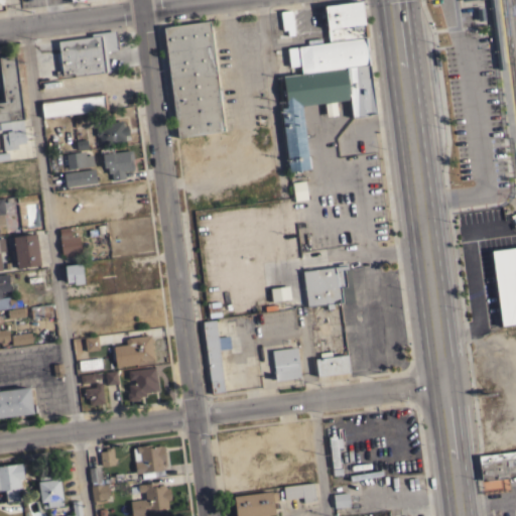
[(324,5),(361,1),(366,37),(329,42),(324,5)]
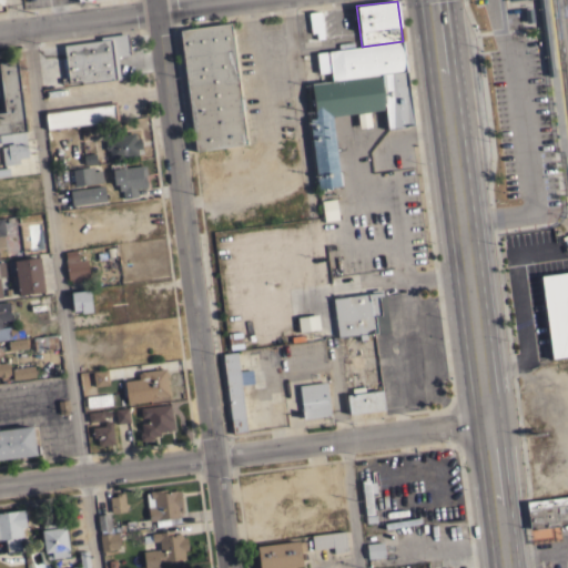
[(526,8),(534,7),(535,21),(528,22),(526,8)]
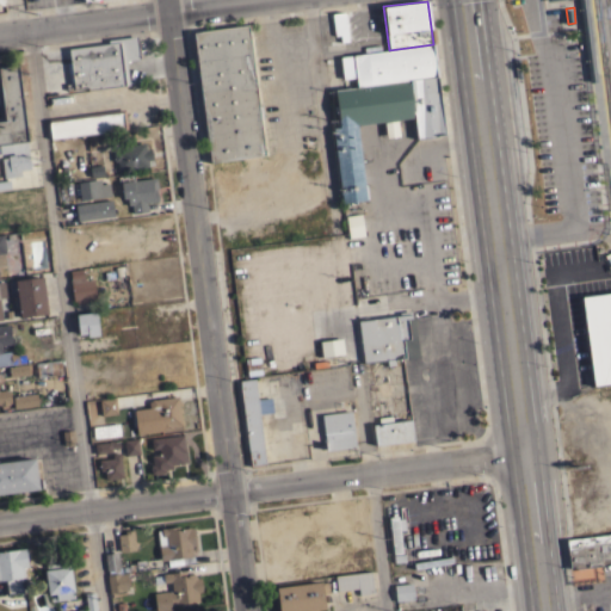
[(340,42),(339,35),(334,36),(332,13),(344,12),(347,41),(340,42)]
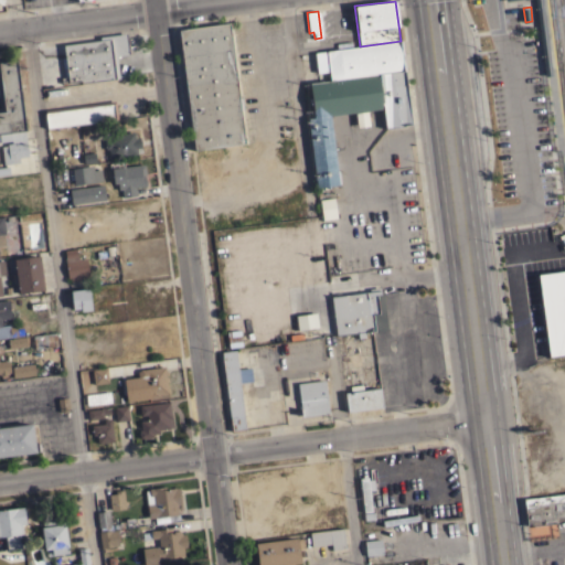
[(178,29),(230,22),(238,96),(242,96),(243,109),(241,109),(245,144),(193,150),(178,29)]
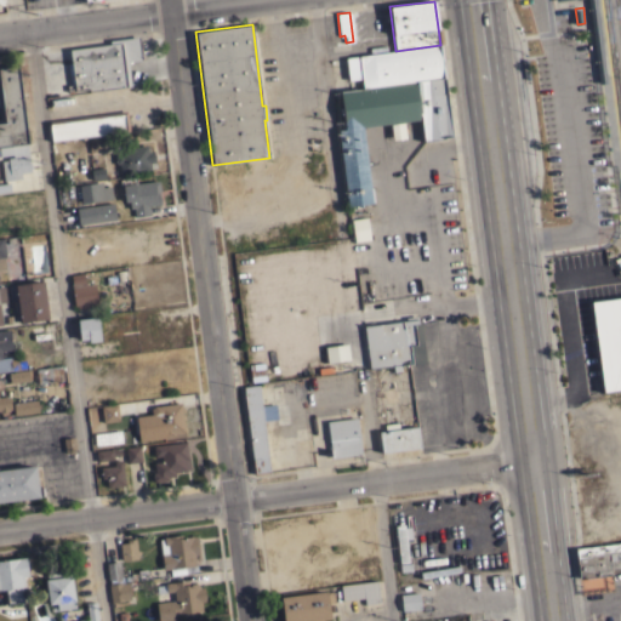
[(109,44),(109,40),(140,36),(142,60),(127,61),(131,86),(90,91),(89,89),(68,91),(67,85),(70,85),(69,78),(69,79),(67,63),(70,63),(69,50),(109,44)]
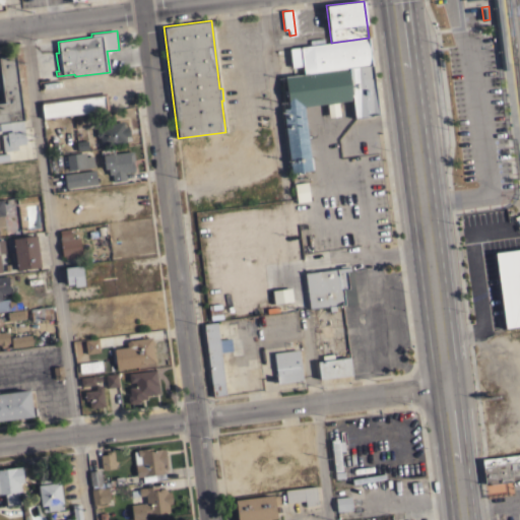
[(303,66),(291,67),(289,48),(331,43),(369,38),(372,64),(304,73),(303,66)]
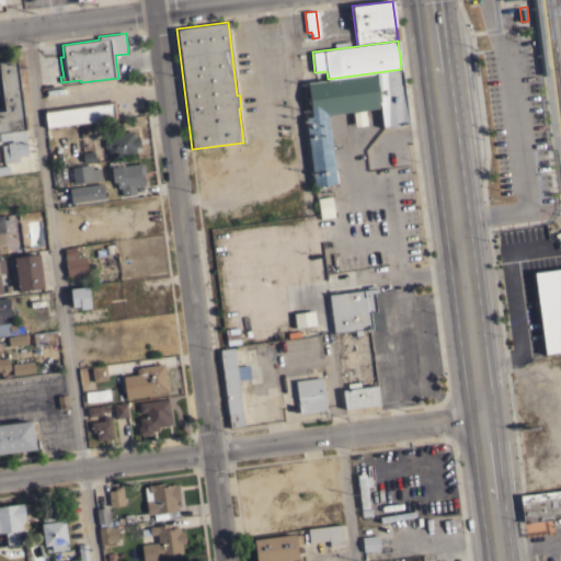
[(0,133),(0,109),(1,109),(0,100),(0,59),(16,57),(26,129),(24,129),(0,133)]
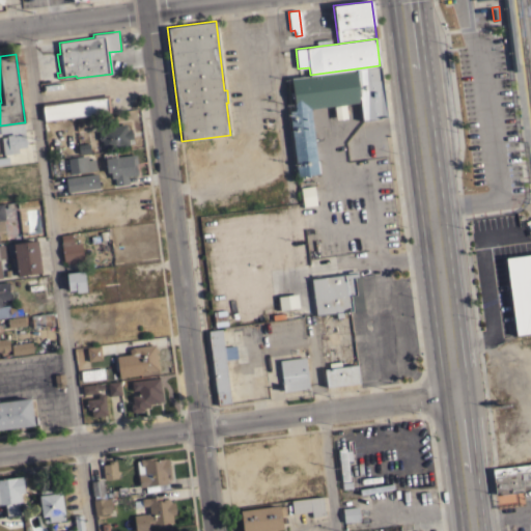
[(380,65),(386,117),(362,120),(360,102),(344,104),(346,118),(335,119),(333,106),(310,109),(318,173),(309,174),(310,176),(308,176),(307,174),(297,176),(288,111),(294,110),(295,110),(290,78),(310,75),(380,65)]
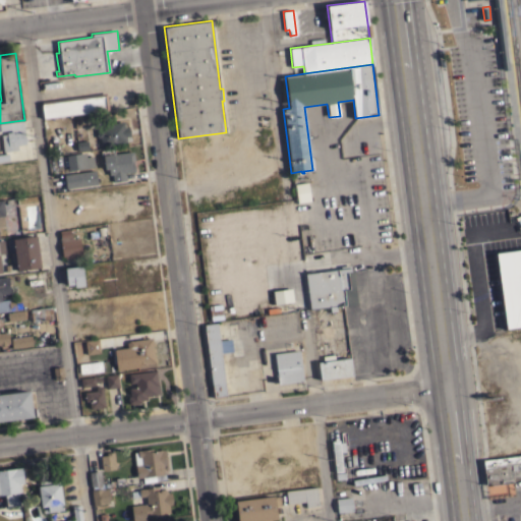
[(106,93),(108,110),(43,118),(41,102),(106,93)]
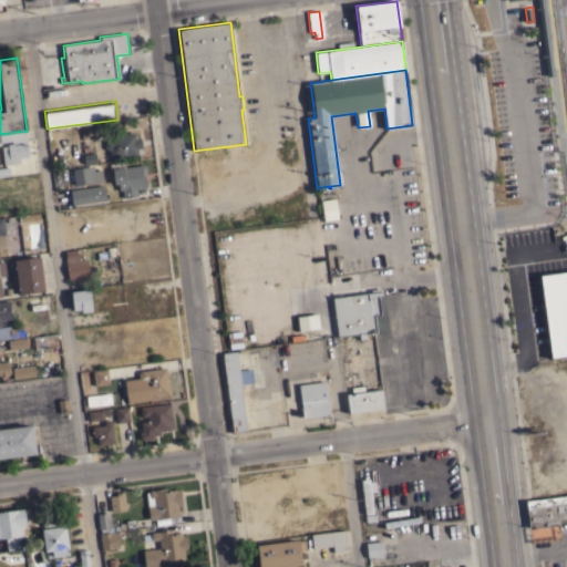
[(26,138),(28,138),(29,145),(27,145),(28,156),(19,157),(20,163),(3,165),(1,146),(7,145),(7,144),(6,144),(6,142),(0,142),(0,134),(24,131),(26,138)]
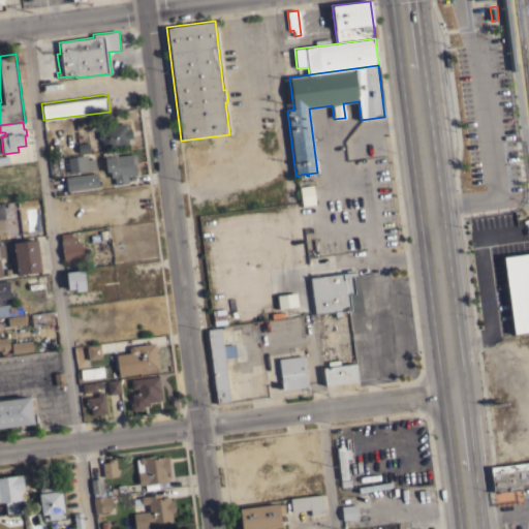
[(125,123),(126,128),(130,128),(132,143),(128,143),(128,145),(102,148),(100,139),(98,139),(97,130),(99,130),(99,126),(125,123)]
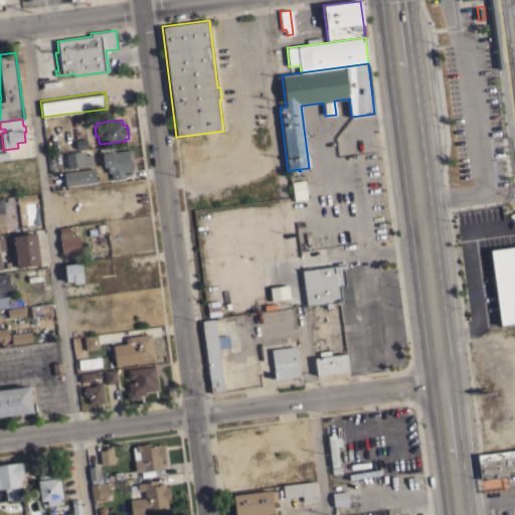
[(133,159),(132,159),(133,169),(123,171),(124,178),(112,180),(111,172),(108,172),(107,167),(104,167),(102,153),(132,149),(133,159)]
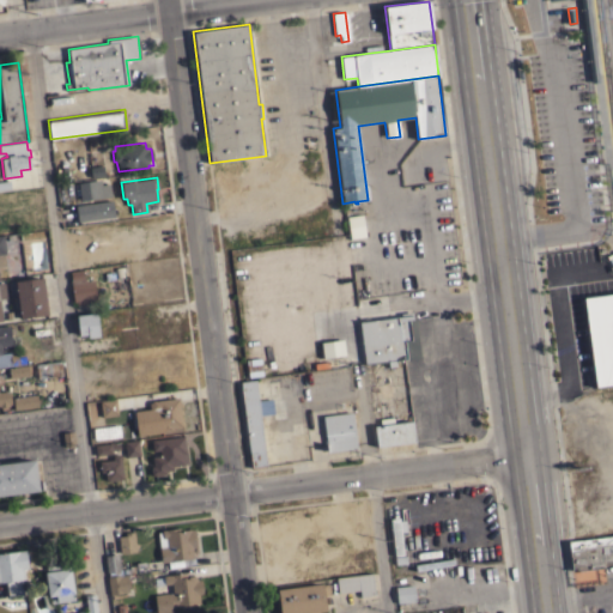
[(80,201),(78,182),(101,180),(101,184),(109,183),(111,196),(80,201)]
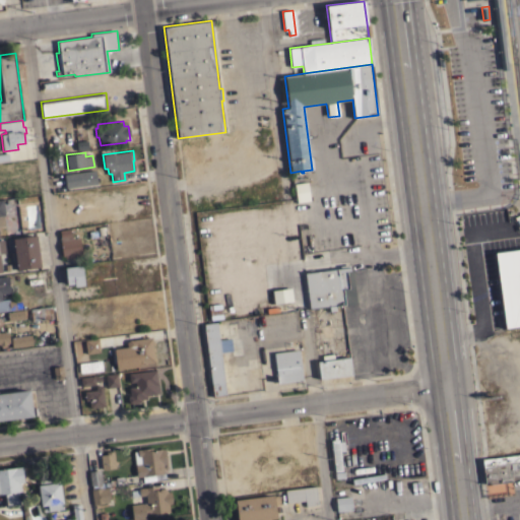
[(66,188),(64,174),(95,170),(96,184),(66,188)]
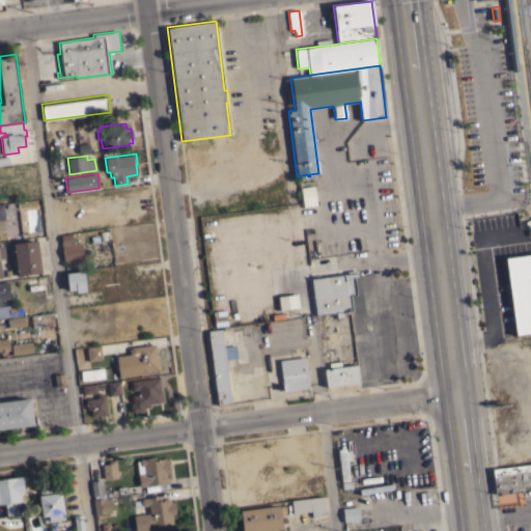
[(300,188),(313,186),(315,194),(301,196),(300,188)]
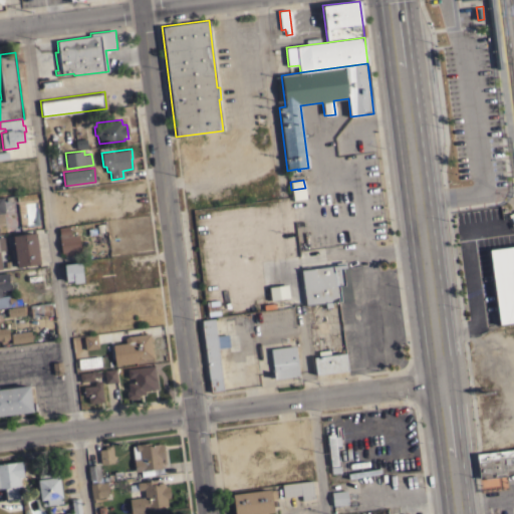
[(305,188),(306,198),(293,200),(291,190),(305,188)]
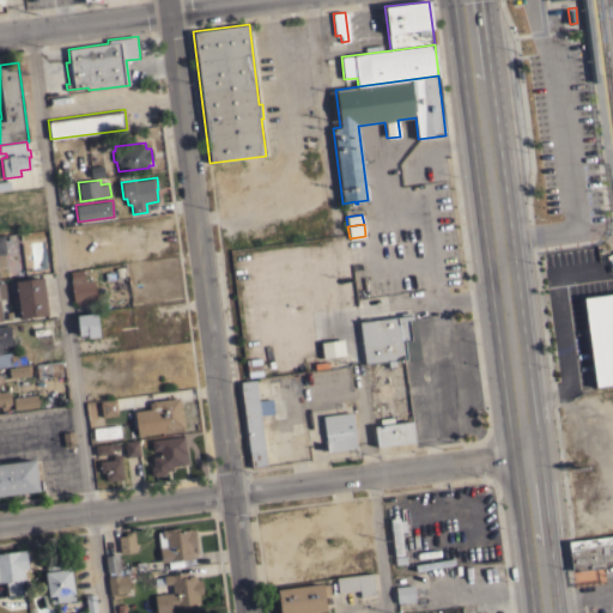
[(77,304),(76,302),(73,302),(70,280),(71,280),(70,271),(83,269),(84,278),(85,278),(86,280),(93,279),(97,302),(77,304)]
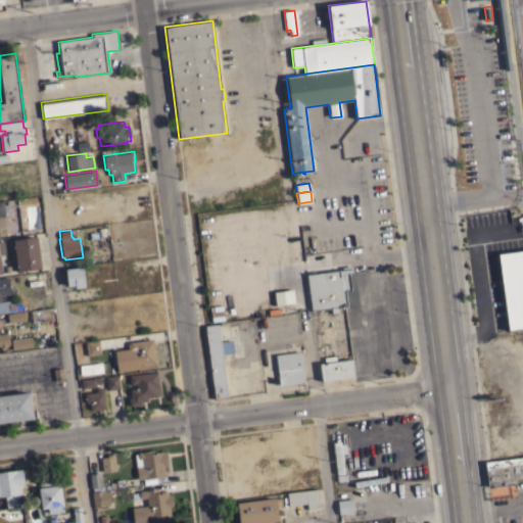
[(12,239),(37,236),(41,269),(16,272),(12,239)]
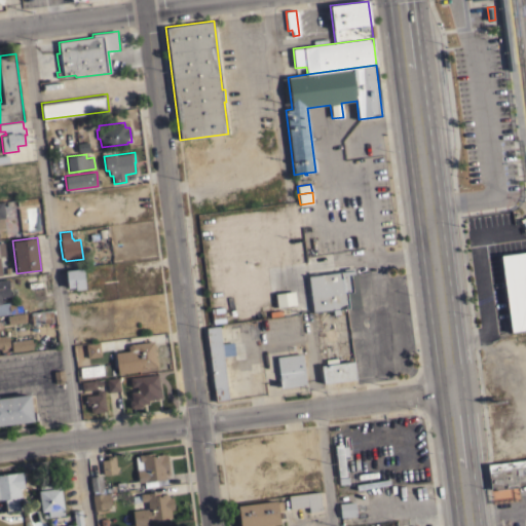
[(499,255),(525,251),(525,330),(510,332),(499,255)]
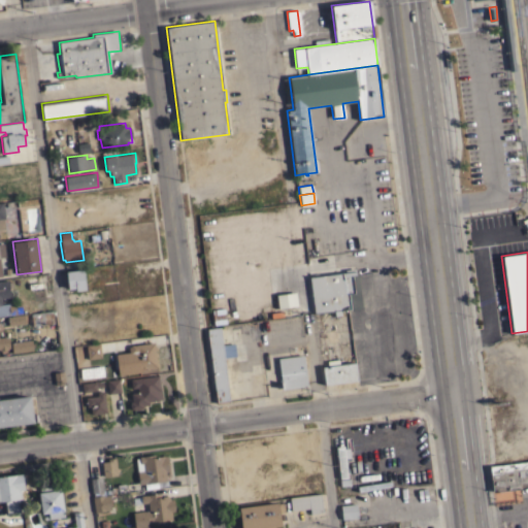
[(344,272),(344,269),(355,268),(356,274),(358,274),(362,308),(350,309),(340,310),(341,315),(334,316),(334,311),(314,314),(309,276),(344,272)]
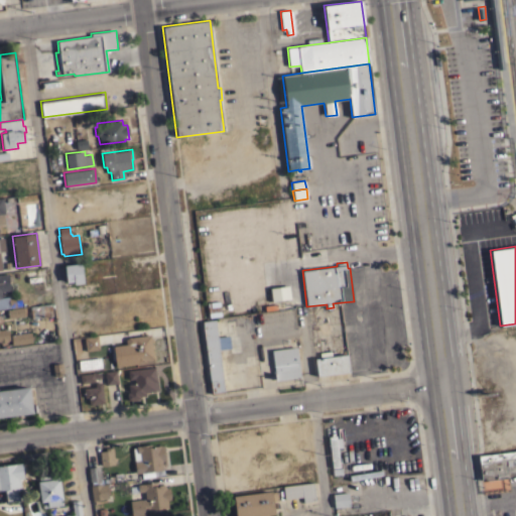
[(82,263),(84,282),(75,283),(75,281),(66,282),(63,265),(82,263)]
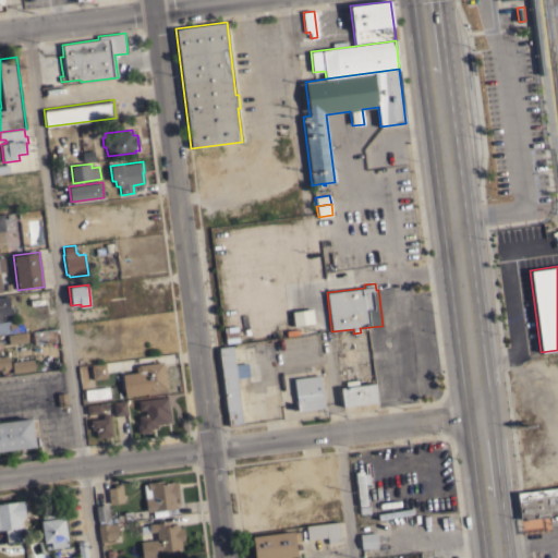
[(0,296),(9,295),(11,314),(4,315),(4,316),(1,316),(2,322),(22,318),(23,331),(0,334),(0,296)]
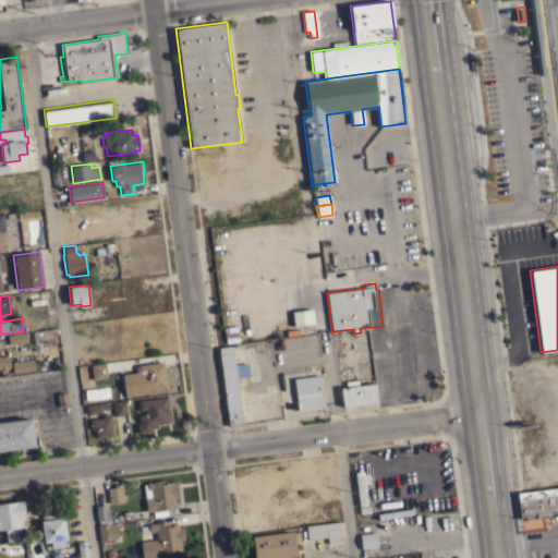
[(291,311),(312,308),(314,323),(293,326),(291,311)]
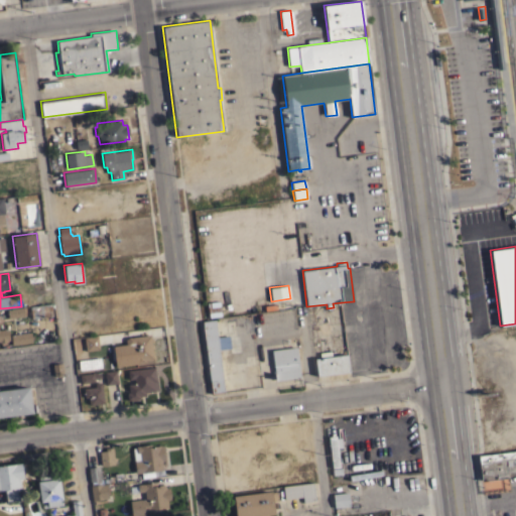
[(219,300),(221,315),(209,317),(207,302),(219,300)]
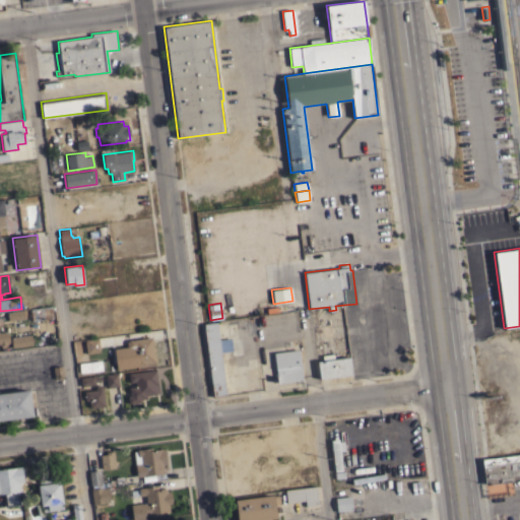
[(31,321),(30,309),(51,306),(53,318),(31,321)]
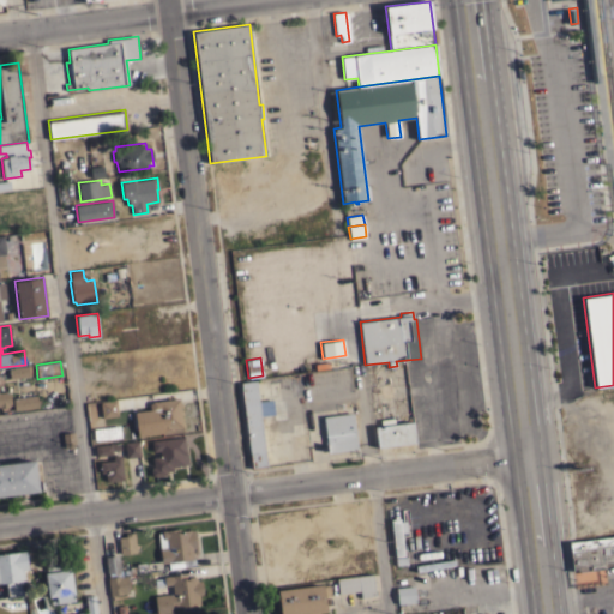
[(10,379),(8,368),(28,366),(29,377),(10,379)]
